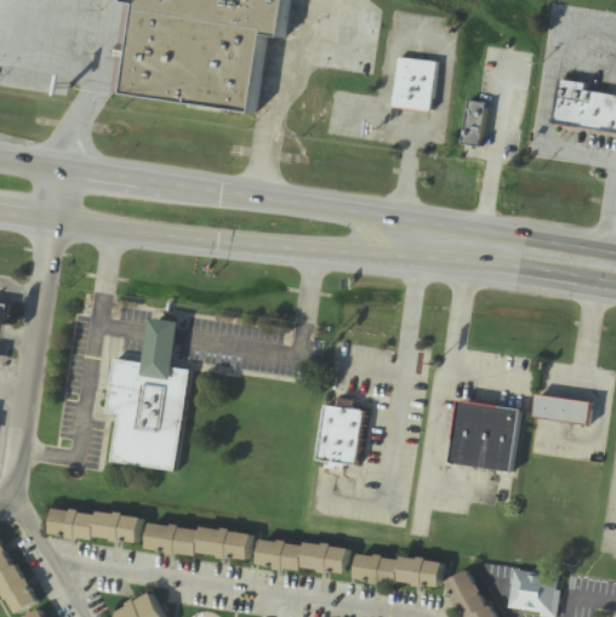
[(141,0),(125,103),(268,126),(280,46),(296,49),(303,7),(287,5),(289,0),(141,0)]
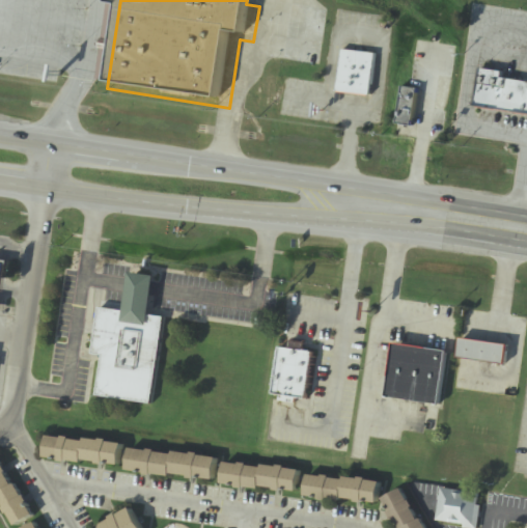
[(366,95),(370,51),(338,48),(334,91),(366,95)]
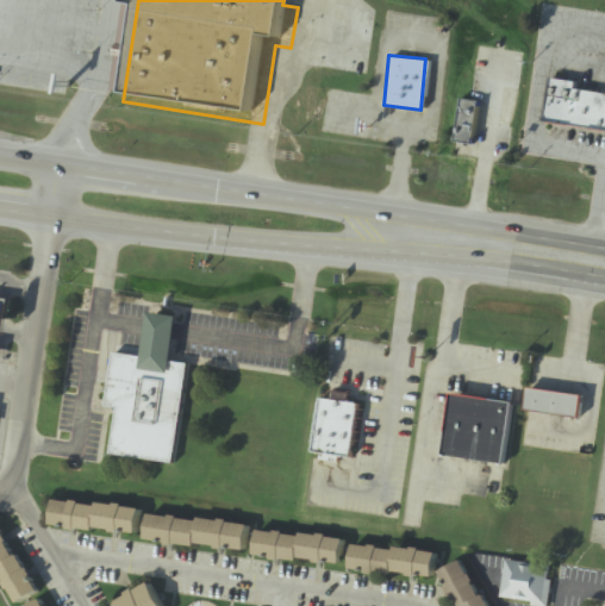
[(542,123),(604,131),(604,92),(574,88),(574,81),(548,77),(542,123)]
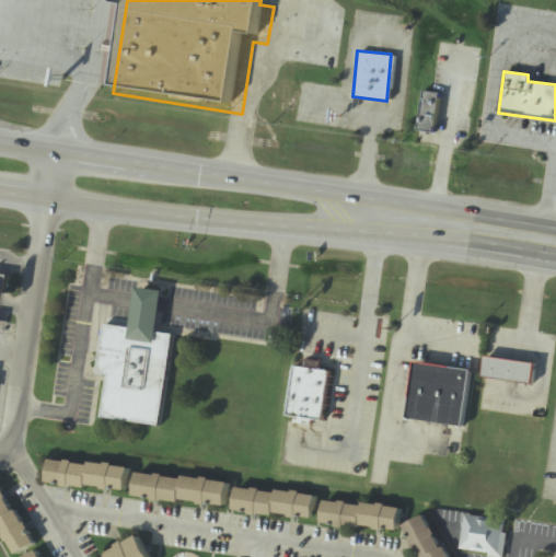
[(436,92),(420,90),(416,130),(432,132),(436,92)]
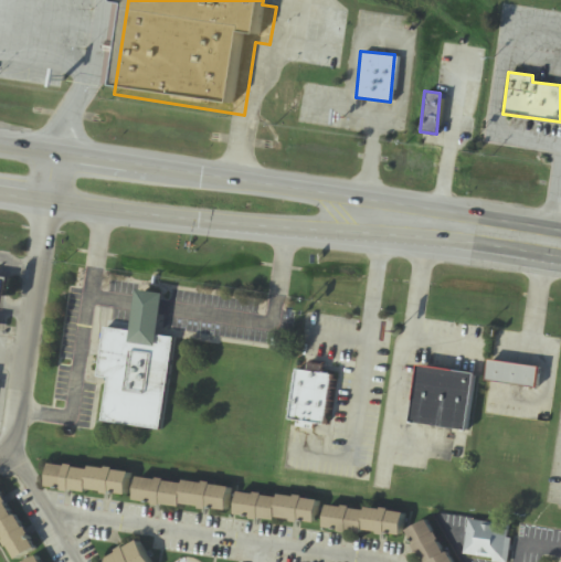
[(170,337),(156,336),(161,293),(135,289),(129,331),(102,327),(96,377),(106,378),(101,422),(159,428),(170,337)]
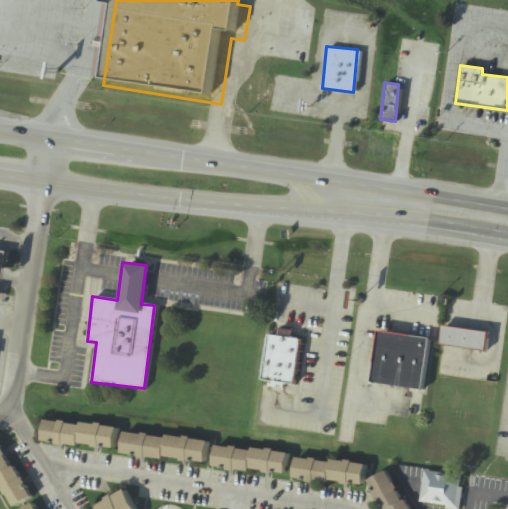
[(452,329),(450,349),(497,355),(500,336),(452,329)]
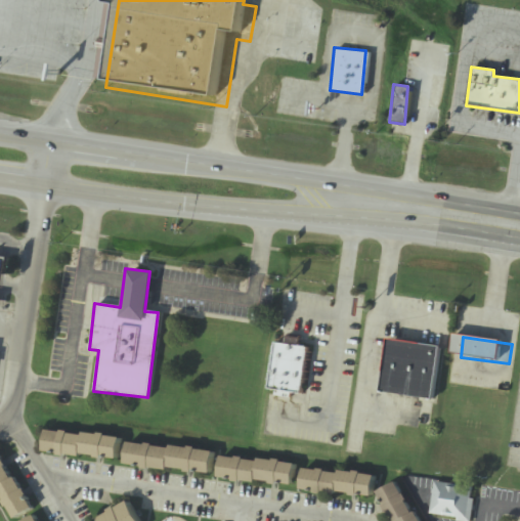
[(398,343),(390,396),(441,404),(450,352),(398,343)]
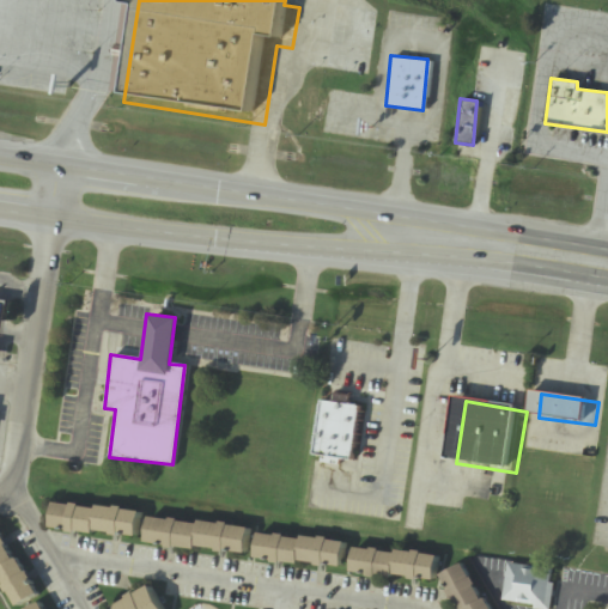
[(334,403),(327,460),(365,464),(372,408),(334,403)]
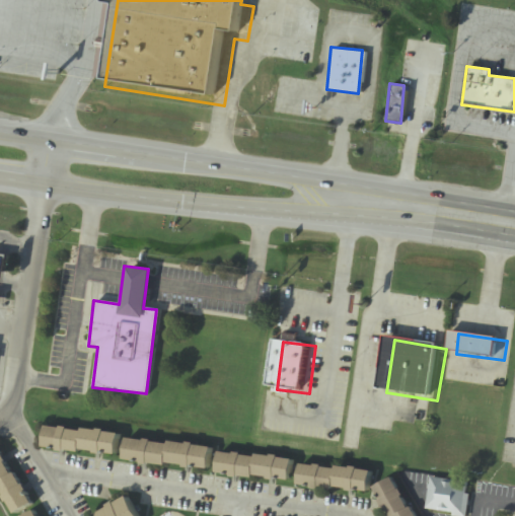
[(113,453),(116,431),(43,422),(40,445),(113,453)]
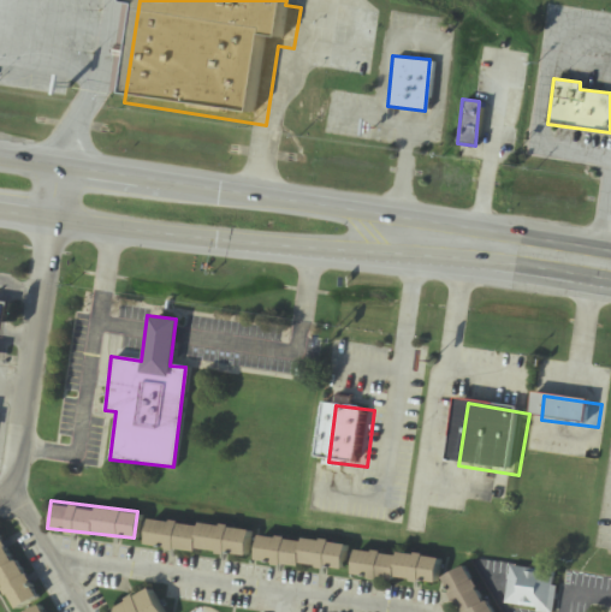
[(247,526),(147,516),(143,544),(244,554),(247,526)]
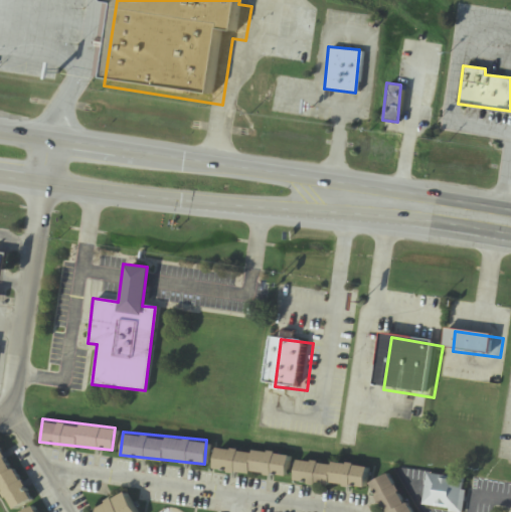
[(212,468),(285,475),(287,452),(214,445),(212,468)]
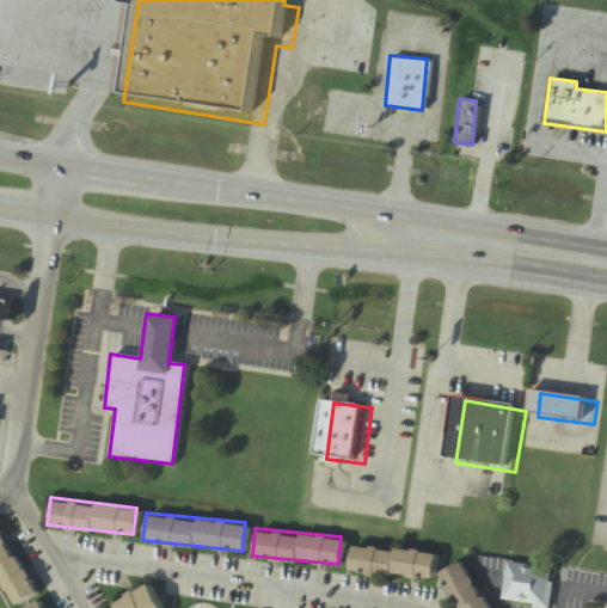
[(0,585),(11,606),(34,593),(0,530),(0,585)]
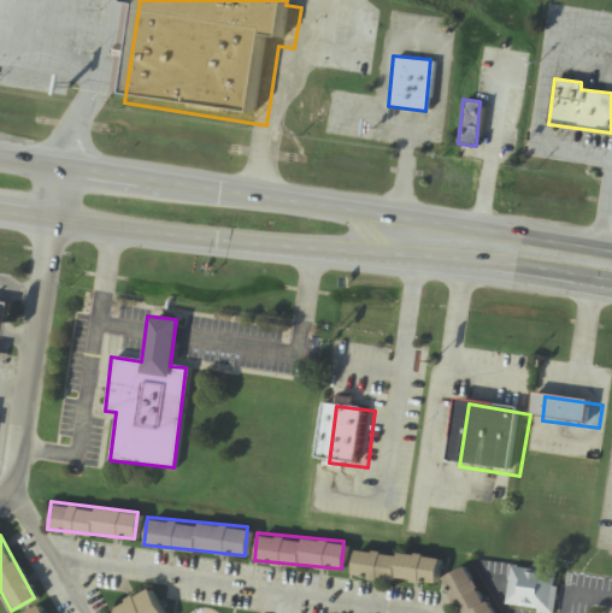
[(351,575),(435,581),(437,554),(353,548),(351,575)]
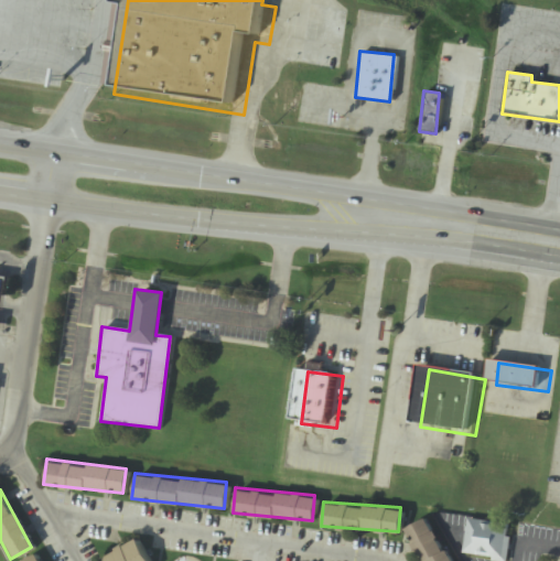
[(450,560),(427,515),(406,526),(423,560),(450,560)]
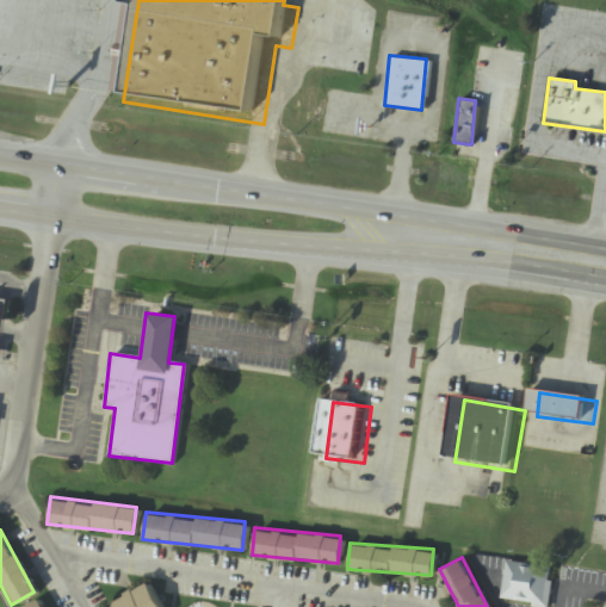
[(504,559),(498,598),(545,605),(550,565),(504,559)]
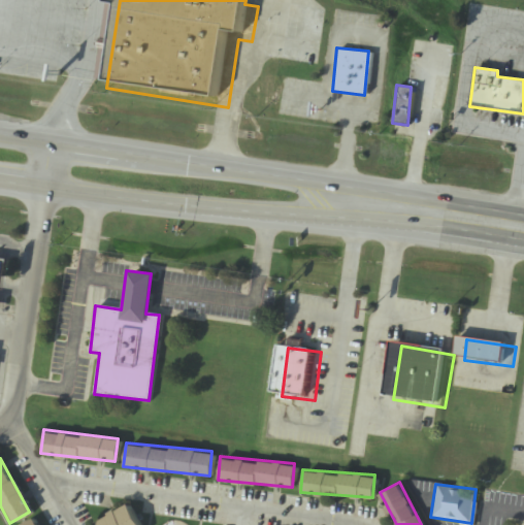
[(138,524),(126,502),(95,521),(97,524),(138,524)]
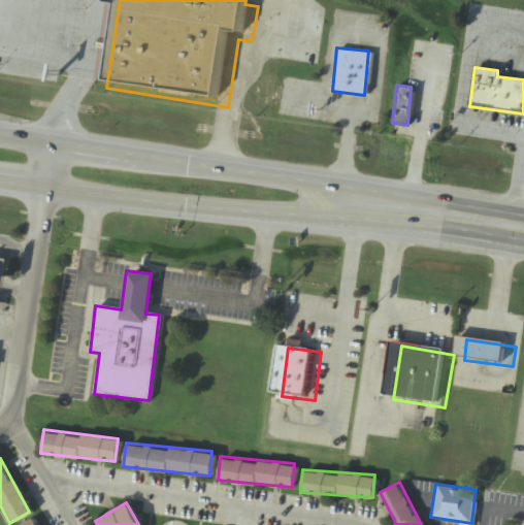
[(41,524),(37,516),(18,524),(41,524)]
